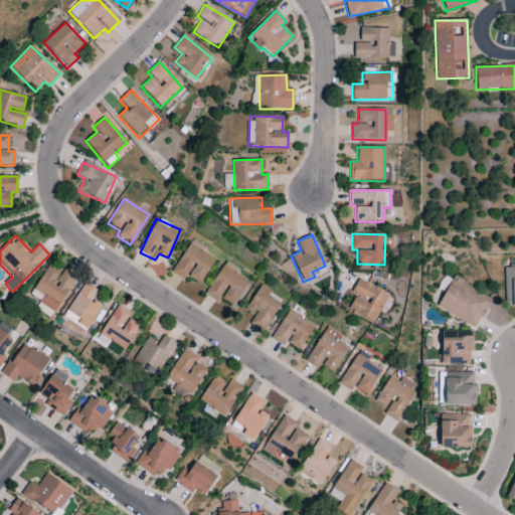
[(215,260),(203,252),(206,247),(192,238),(171,273),(185,281),(187,277),(199,284),(215,260)]
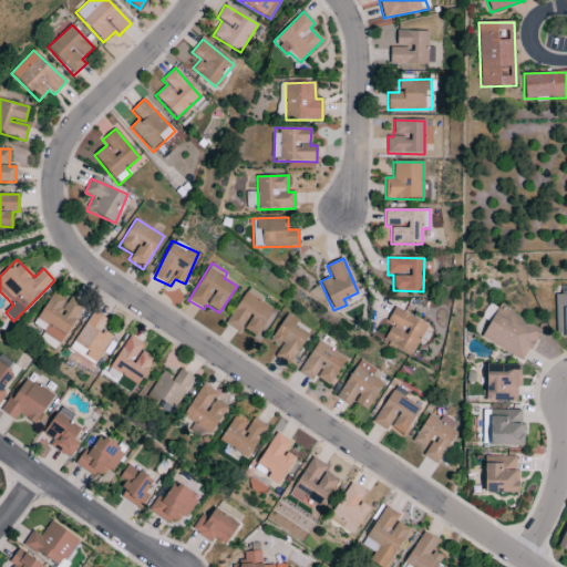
[(243,329),(259,339),(276,311),(261,302),(264,297),(247,288),(225,325),(240,333),(243,329)]
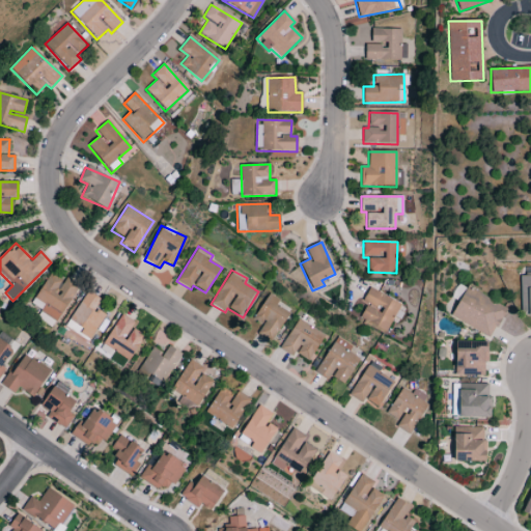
[(63,281),(51,273),(30,305),(56,322),(80,286),(65,277),(63,281)]
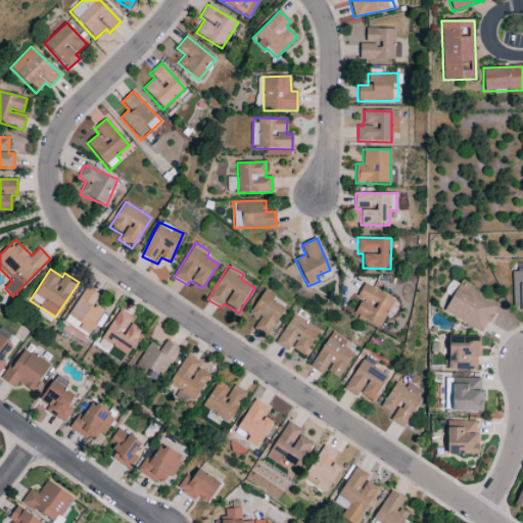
[(522,272),(512,272),(513,312),(522,312),(522,272)]
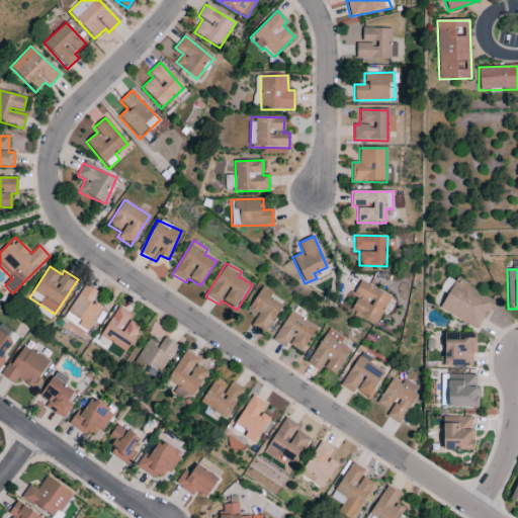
[(479,330),(494,301),(455,280),(439,309),(479,330)]
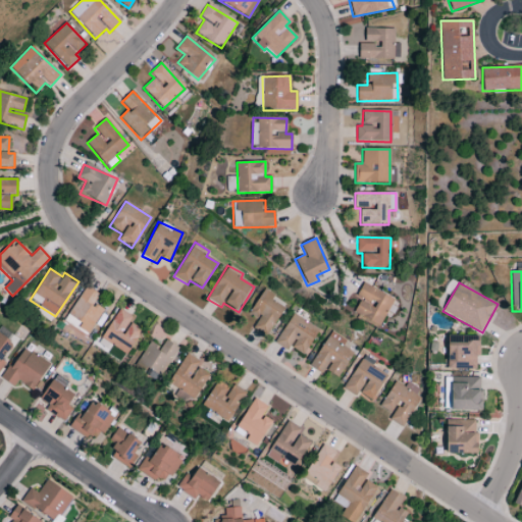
[(353,313),(380,326),(394,299),(363,283),(356,297),(360,299),(353,313)]
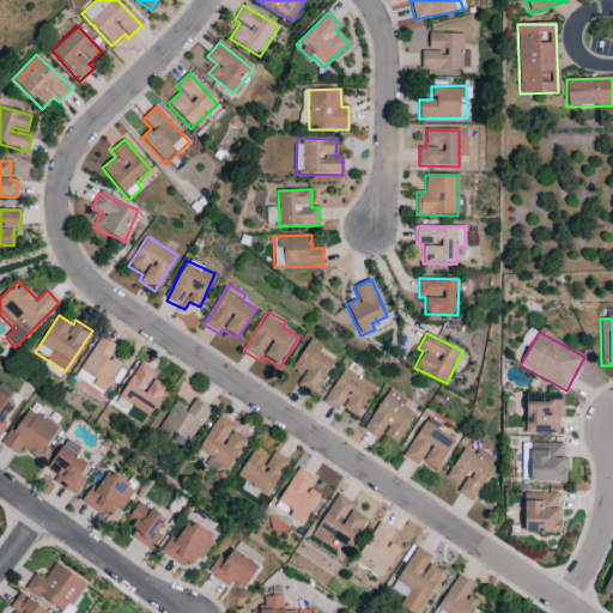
[(74,380),(102,395),(121,363),(110,357),(116,346),(99,337),(74,380)]
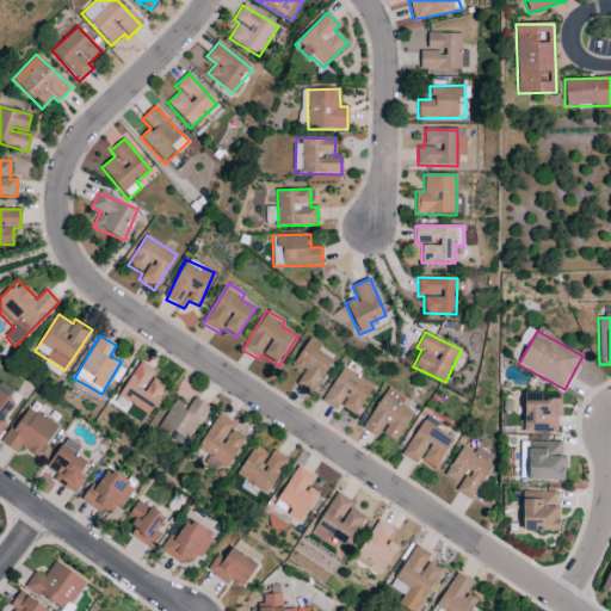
[(310,394),(333,362),(318,352),(321,346),(309,338),(290,368),(301,375),(295,383),(310,394)]
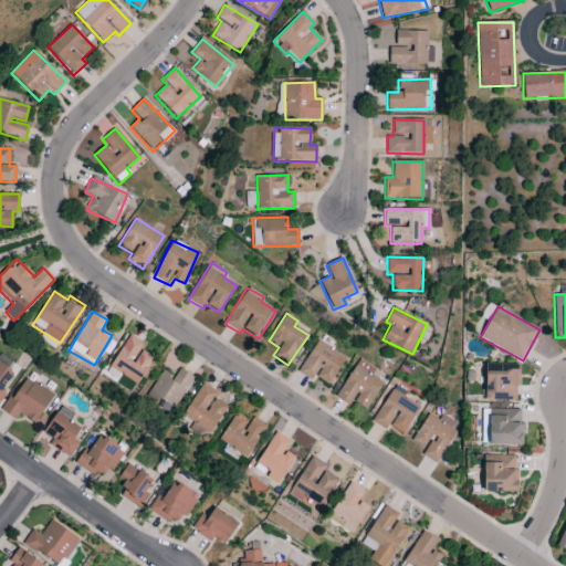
[(154,358),(139,349),(144,344),(129,335),(108,367),(137,385),(154,358)]
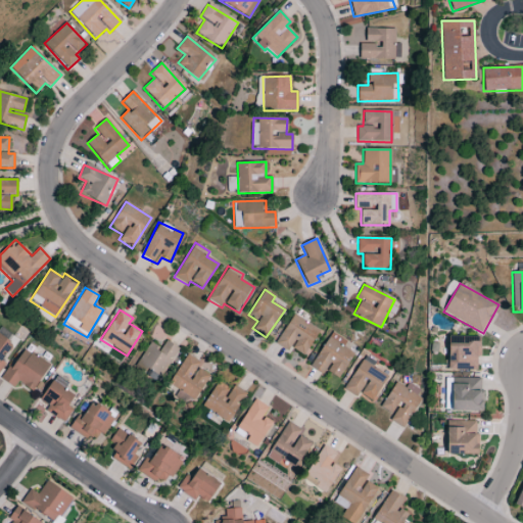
[(275,343),(288,351),(290,347),(304,355),(320,330),(293,315),(275,343)]
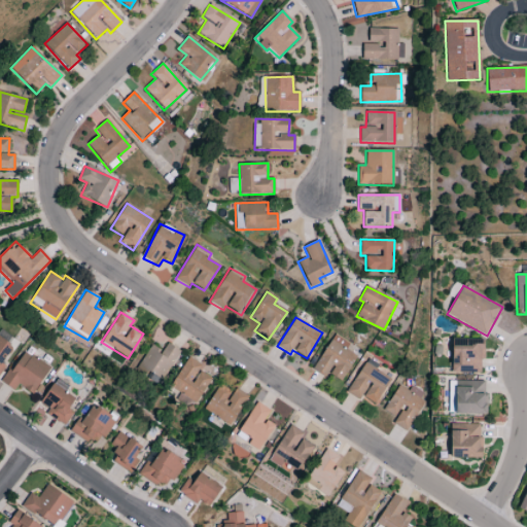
[(356,356),(346,350),(350,344),(334,335),(312,370),(325,378),(328,374),(341,382),(356,356)]
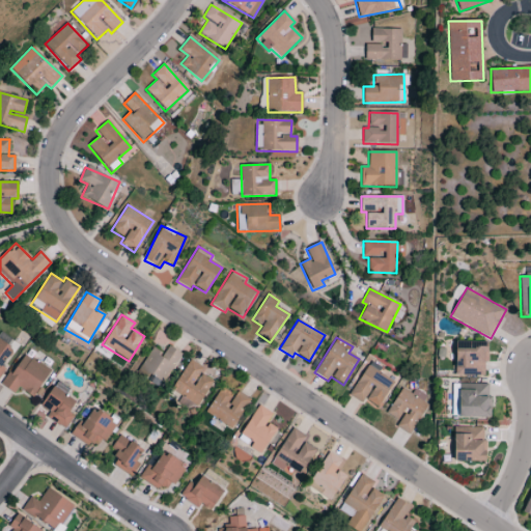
[(0,372),(14,347),(0,340),(0,372)]
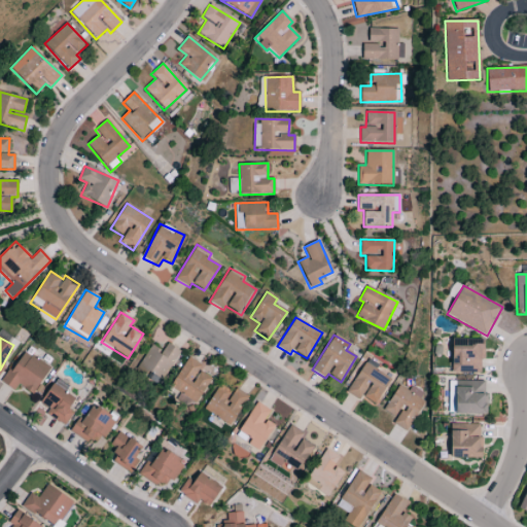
[(452,374),(482,373),(482,340),(451,340),(452,374)]
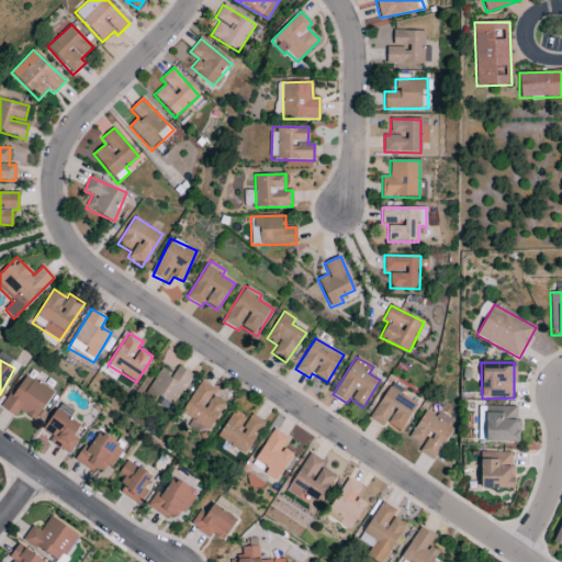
[(172,375),(160,368),(146,392),(172,408),(192,374),(178,367),(172,375)]
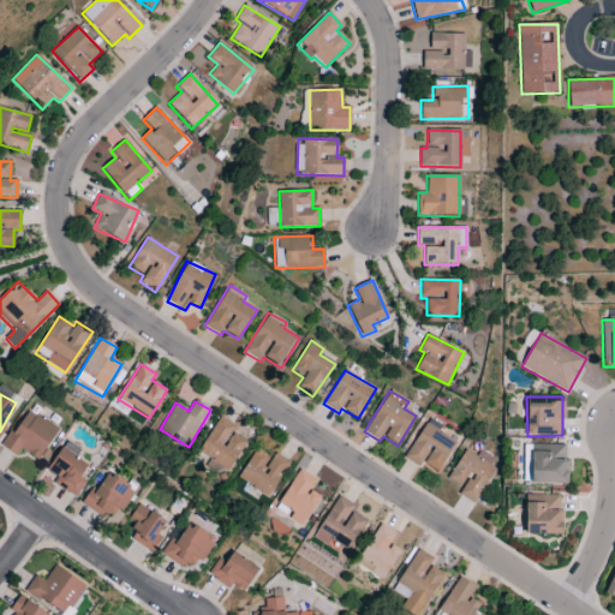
[(232,433),(236,427),(220,417),(197,452),(230,471),(246,442),(232,433)]
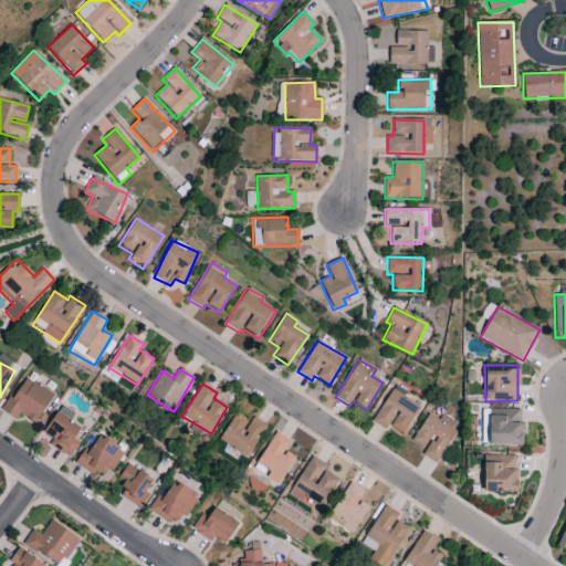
[(373,422),(387,430),(388,428),(402,437),(419,407),(402,397),(406,391),(394,385),(373,422)]
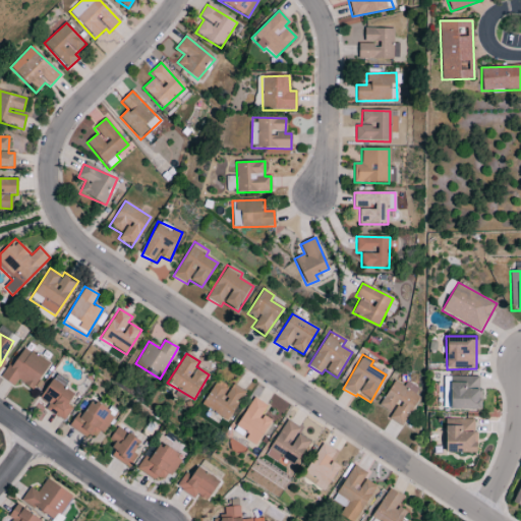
[(444,409),(480,409),(480,378),(444,377),(444,409)]
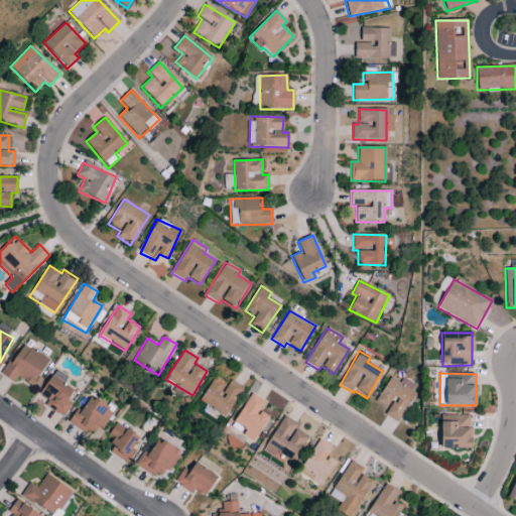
[(72,404),(67,400),(74,391),(52,376),(39,395),(47,400),(44,405),(62,417),(72,404)]
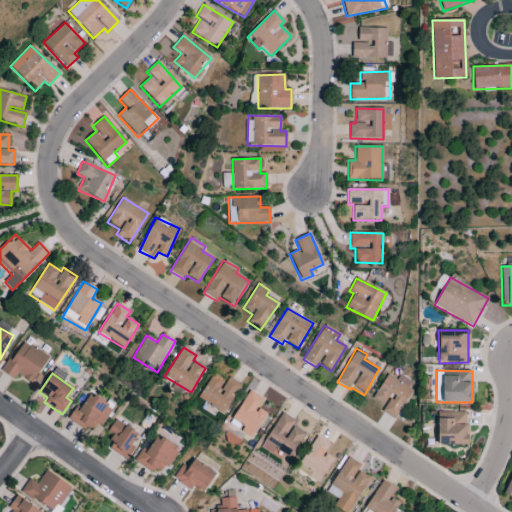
[(227,377),(225,380),(212,373),(198,399),(224,414),(240,384),(227,377)]
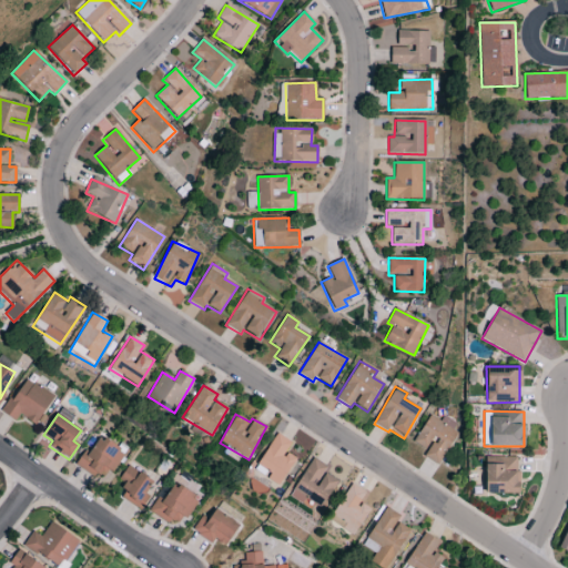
[(413,443),(426,450),(423,457),(438,466),(459,429),(442,418),(439,422),(429,415),(413,443)]
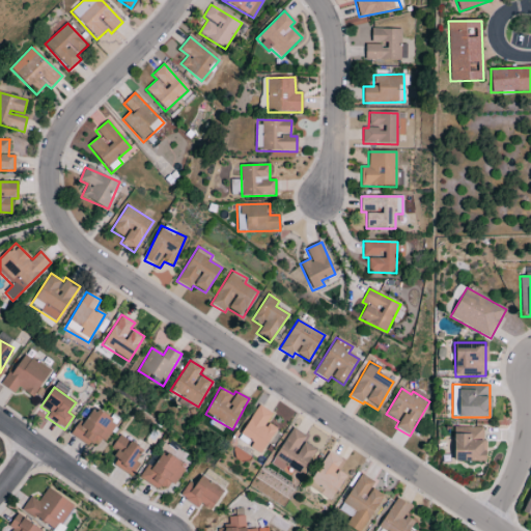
[(272,414),(258,406),(238,440),(261,453),(276,429),(267,423),(272,414)]
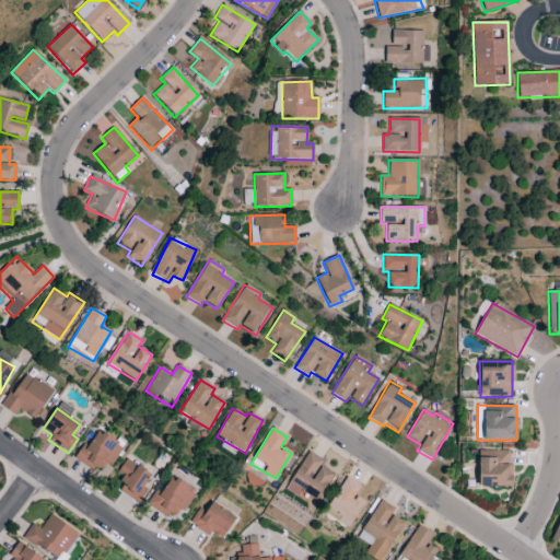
[(97,431),(88,446),(83,444),(74,458),(104,476),(123,445),(97,431)]
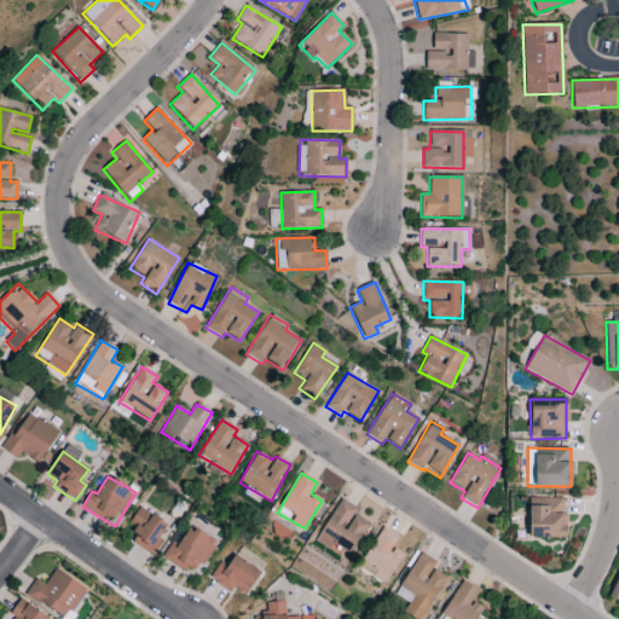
[(565,538),(565,498),(528,499),(528,538),(565,538)]
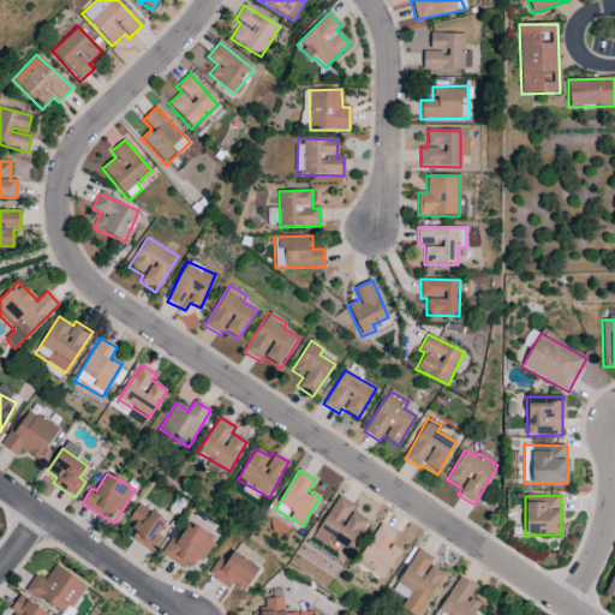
[(351,513),(354,506),(338,496),(315,536),(346,554),(365,521),(351,513)]
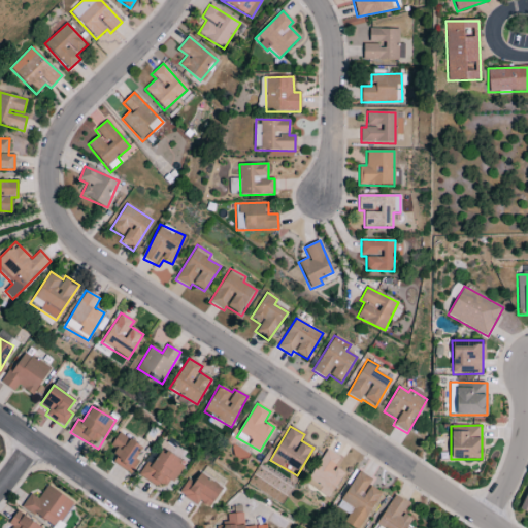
[(127,472),(143,450),(120,432),(108,448),(118,455),(112,462),(127,472)]
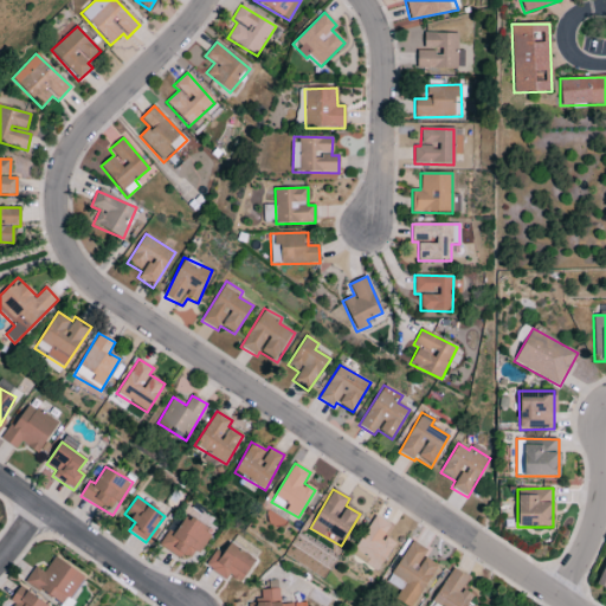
[(210,532),(185,516),(174,535),(168,530),(159,545),(191,563),(210,532)]
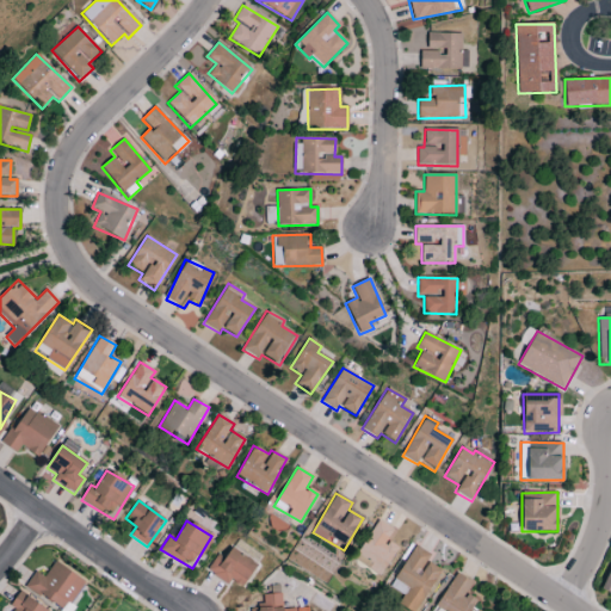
[(381,576),(399,549),(387,541),(394,531),(378,520),(353,559),(381,576)]
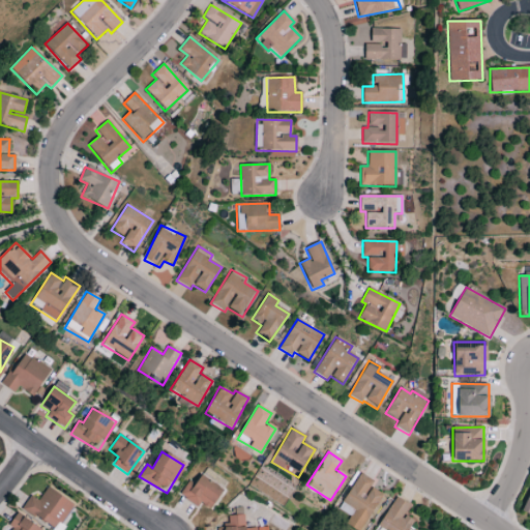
[(353,529),(360,529),(383,495),(370,487),(373,481),(360,473),(337,509),(350,518),(345,525),(353,529)]
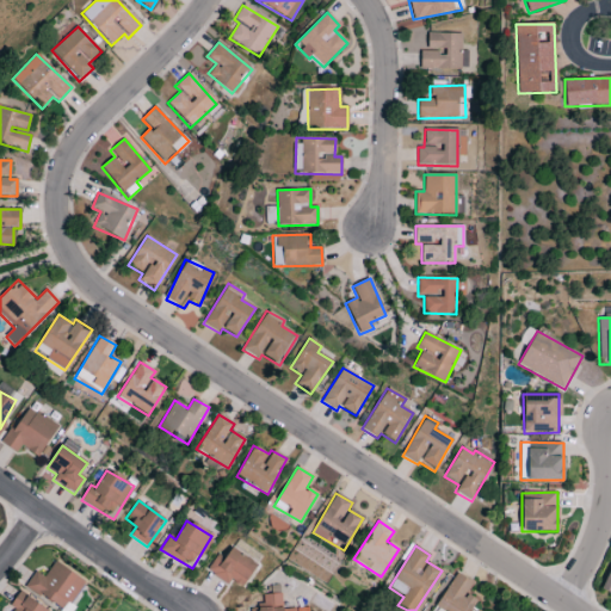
[(226,557),(218,553),(207,571),(228,585),(230,581),(242,587),(257,565),(232,548),(226,557)]
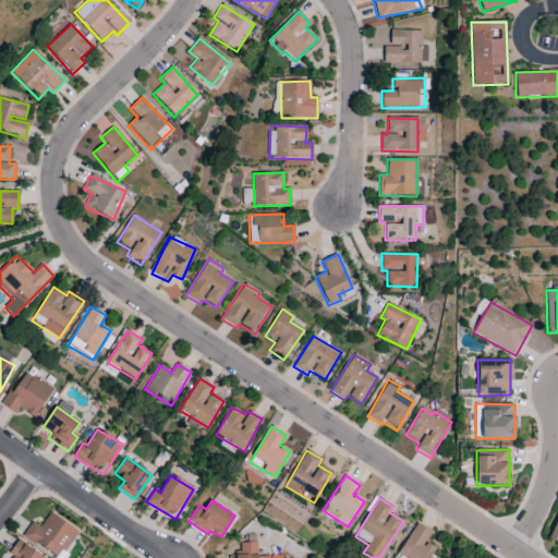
[(32,522),(23,535),(57,557),(58,557),(76,531),(49,513),(40,528),(32,522)]
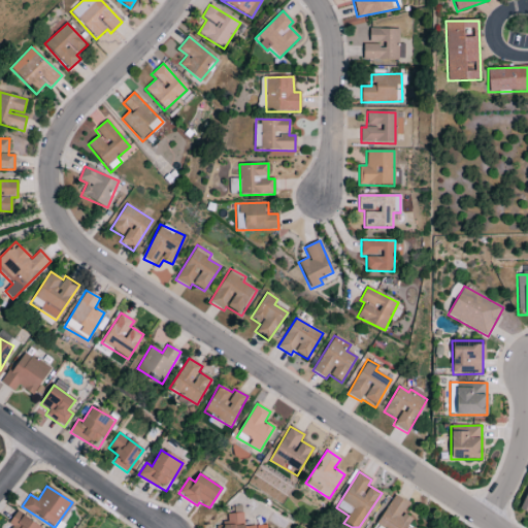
[(407,503),(394,495),(373,527),(406,527),(411,519),(402,513),(407,503)]
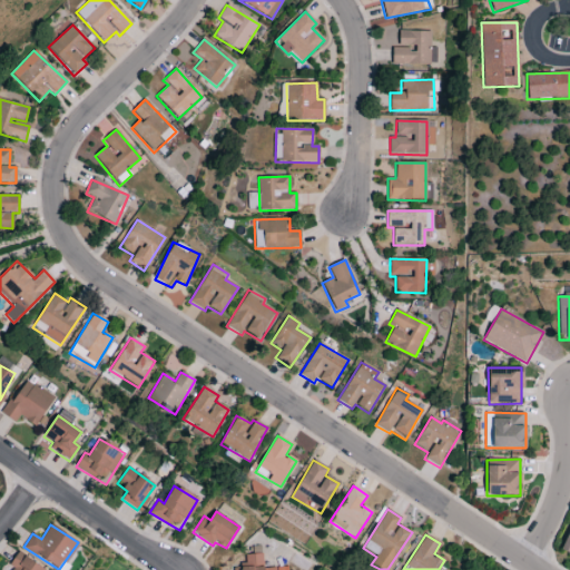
[(43,569),(45,569),(18,552),(9,566),(13,569),(11,569),(43,569)]
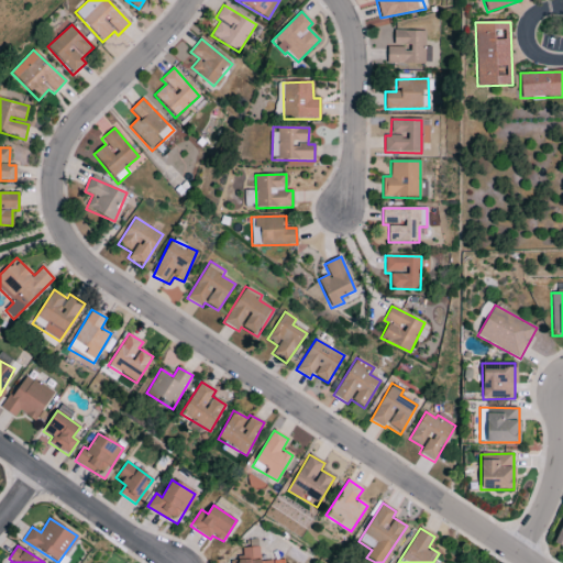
[(284,562),(284,560),(261,562),(260,548),(242,549),(243,560),(230,561),(230,562),(284,562)]
